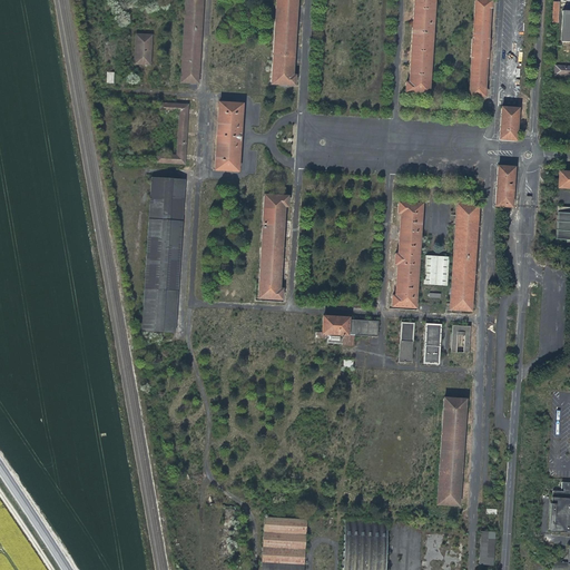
[(184,0),(180,84),(198,85),(202,0),(184,0)]
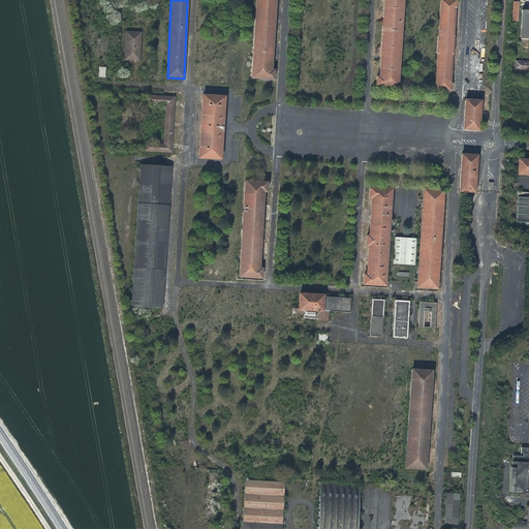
[(255,0),(251,82),(273,83),(274,71),(272,71),(275,0),(255,0)]
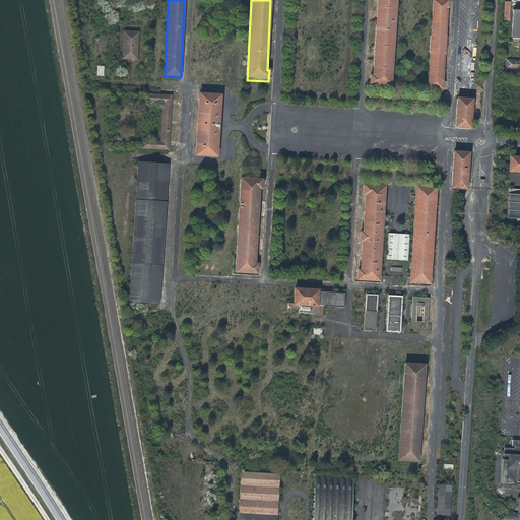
[(393,0),(375,0),(375,4),(377,4),(373,77),(370,77),(370,87),(389,88),(393,0)]
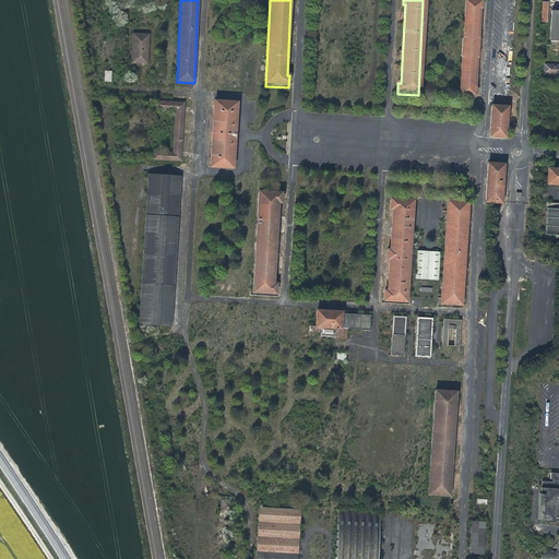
[(482,4),(465,3),(460,98),(476,99),(482,4)]
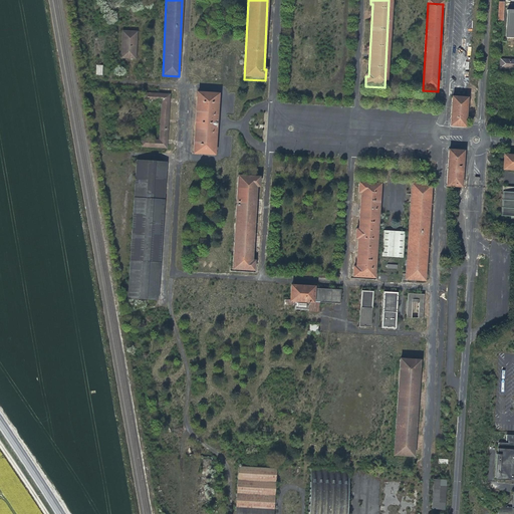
[(503,22),(504,4),(496,3),(495,21),(503,22)]
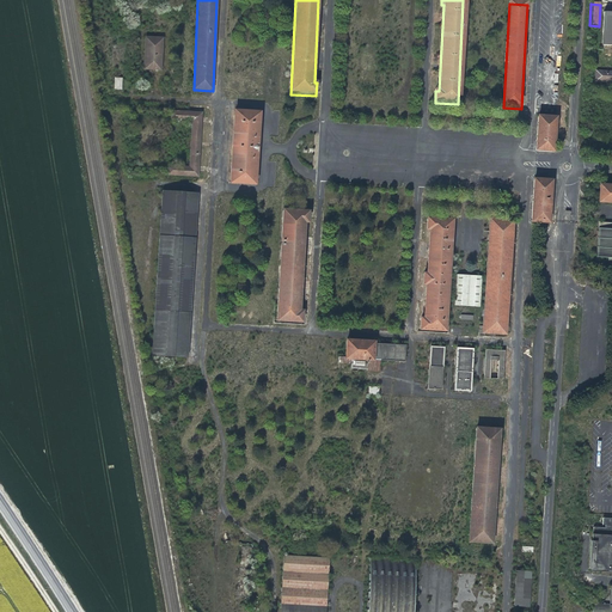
[(163,38),(147,37),(145,71),(161,71),(163,38)]
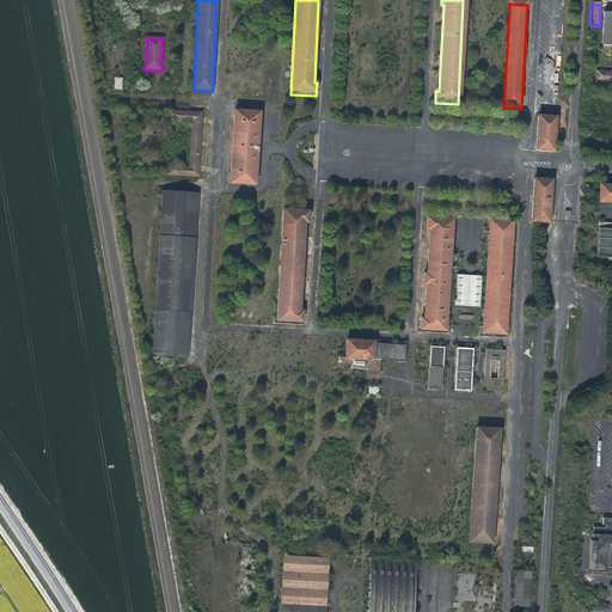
[(611,86),(611,72),(595,72),(594,85),(611,86)]
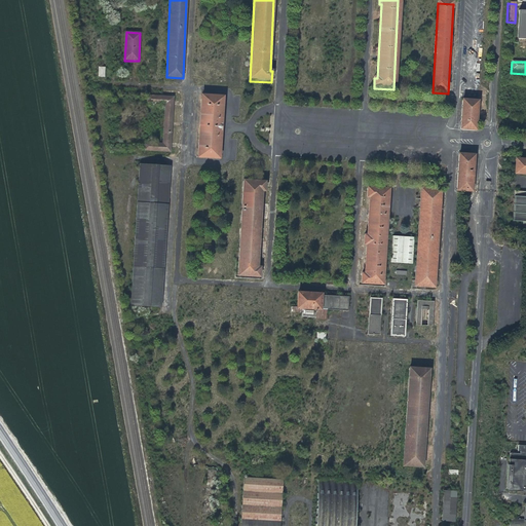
[(197,156),(219,158),(223,95),(201,92),(197,156)]
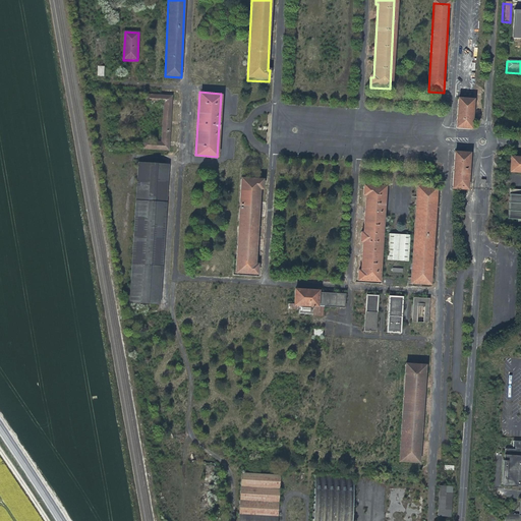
[(143,138),(142,148),(168,150),(171,95),(149,94),(148,100),(163,101),(161,140),(143,138)]
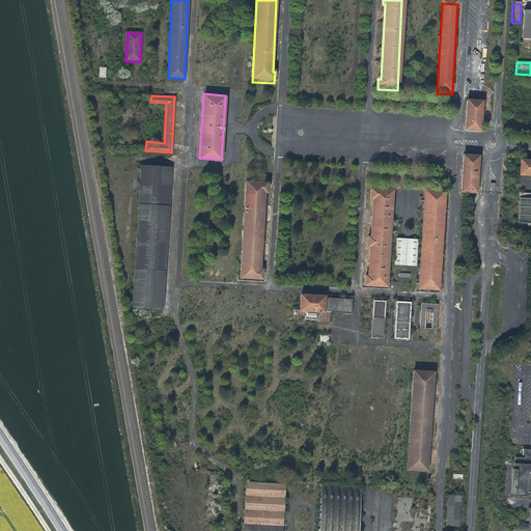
[(465,132),(481,133),(483,102),(467,101),(465,132)]
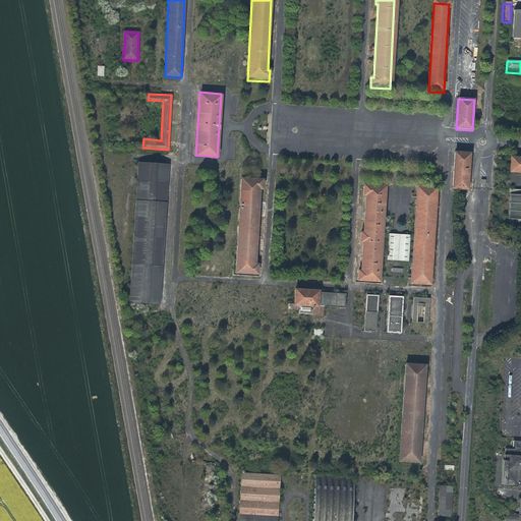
[(469,150),(454,149),(452,188),(467,189),(469,150)]
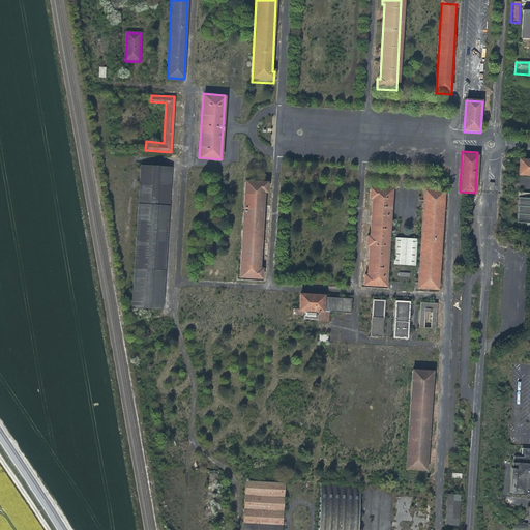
[(529,156),(521,156),(520,173),(529,173),(529,156)]
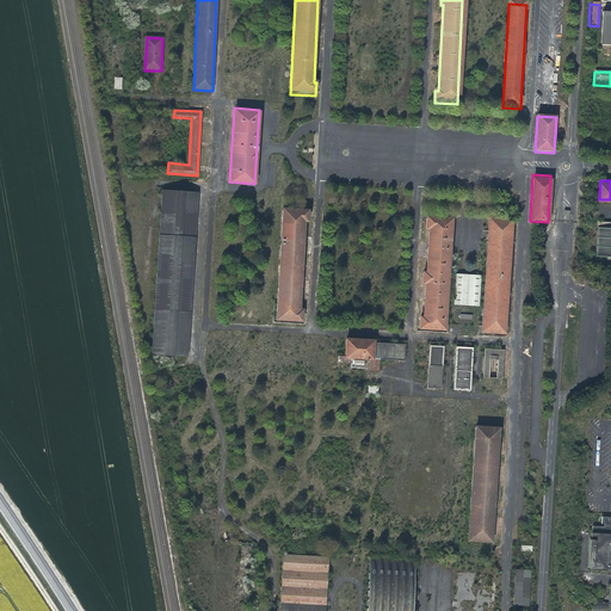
[(161,189),(152,353),(185,356),(196,191),(161,189)]
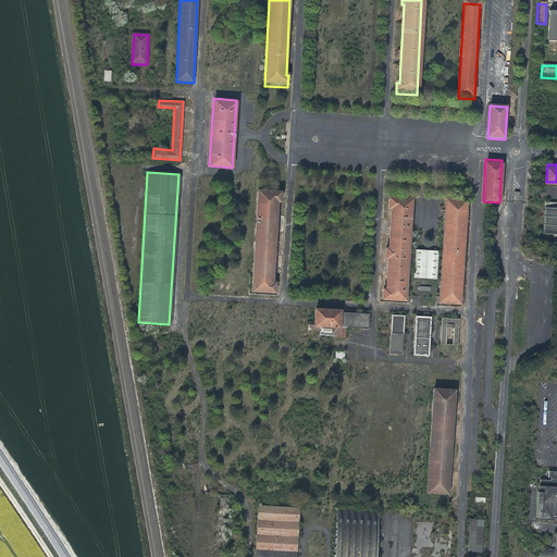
[(281,201),(281,188),(258,187),(251,291),(275,292),(275,279),(273,279),(277,201),(281,201)]
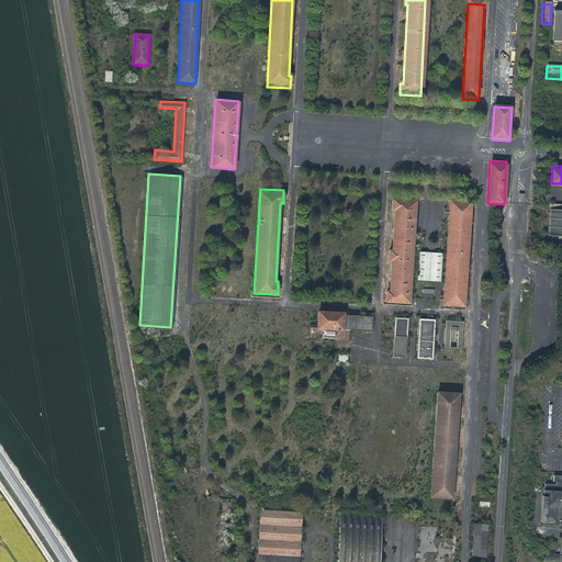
[(389,305),(412,307),(418,202),(395,200),(389,305)]
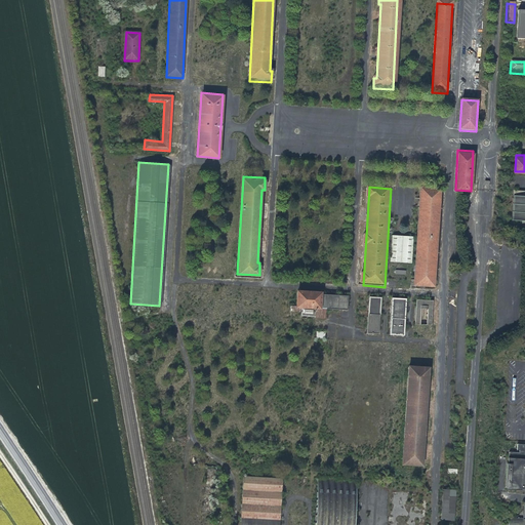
[(421,189),(415,287),(436,288),(442,190),(421,189)]
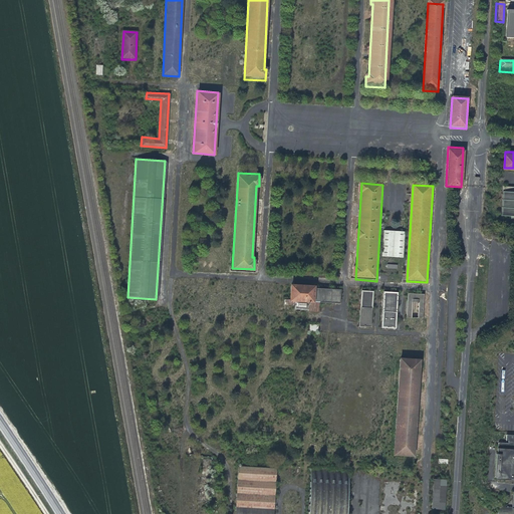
[(513,190),(503,190),(501,215),(513,215),(513,190)]
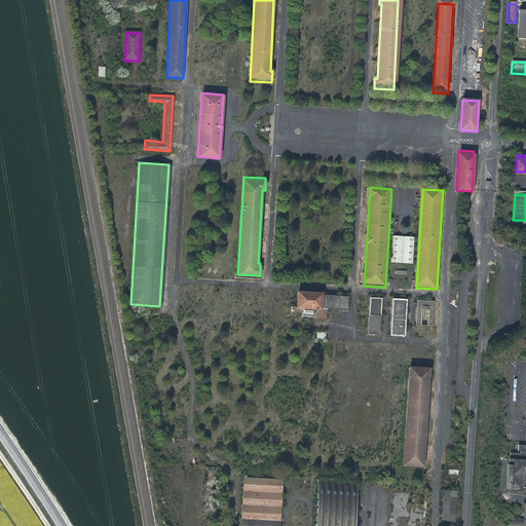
[(414,237),(392,236),(391,261),(413,263),(414,237)]
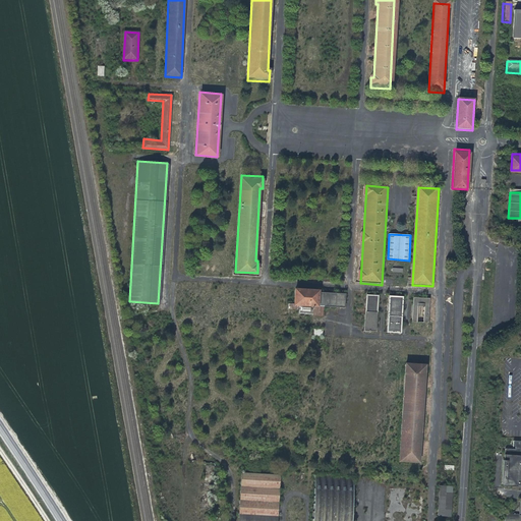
[(319,287),(293,286),(292,303),(299,303),(312,304),(317,304),(319,291),(319,287)]
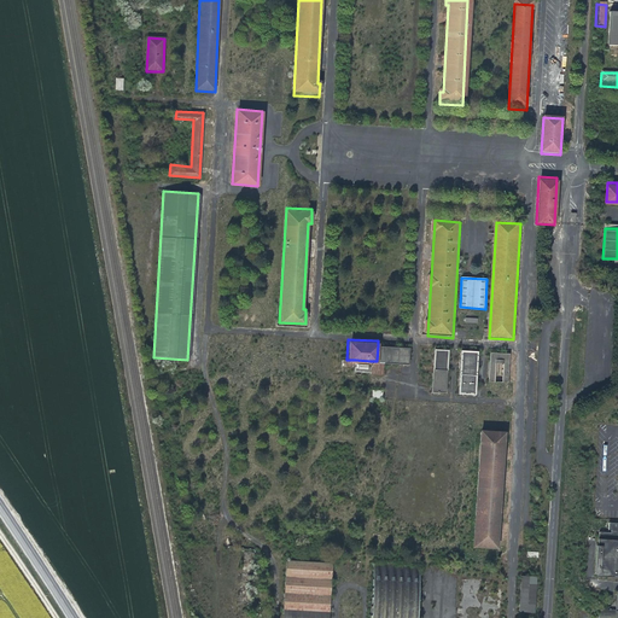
[(409,347),(378,345),(377,361),(384,361),(409,362),(409,347)]
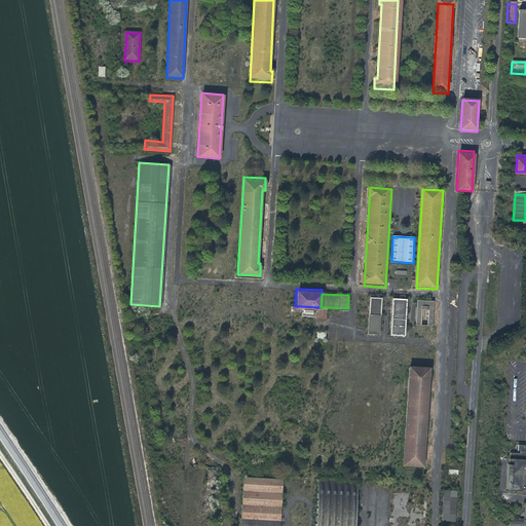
[(368,334),(379,334),(381,297),(370,296),(368,334)]
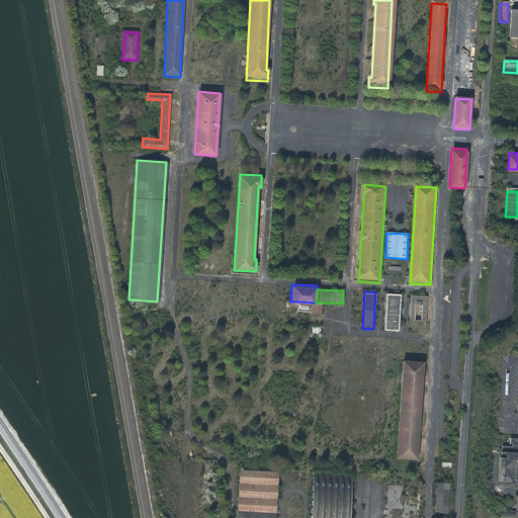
[(384,330),(398,331),(400,293),(386,292),(384,330)]
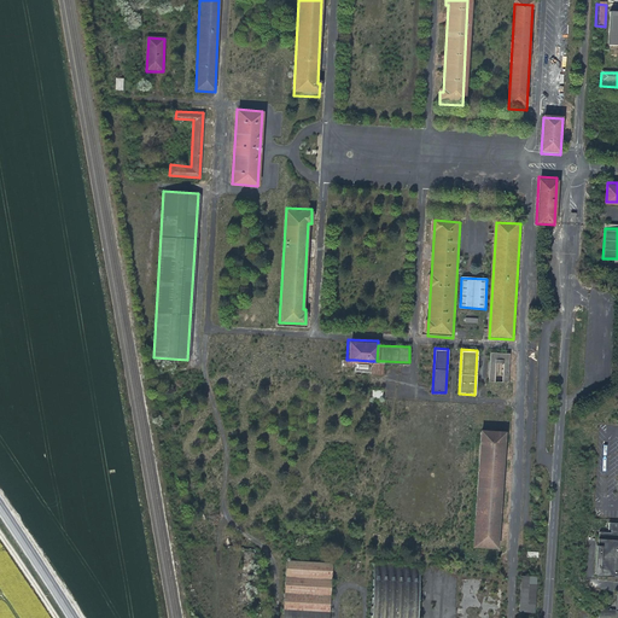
[(509,353),(490,351),(489,382),(507,383),(509,353)]
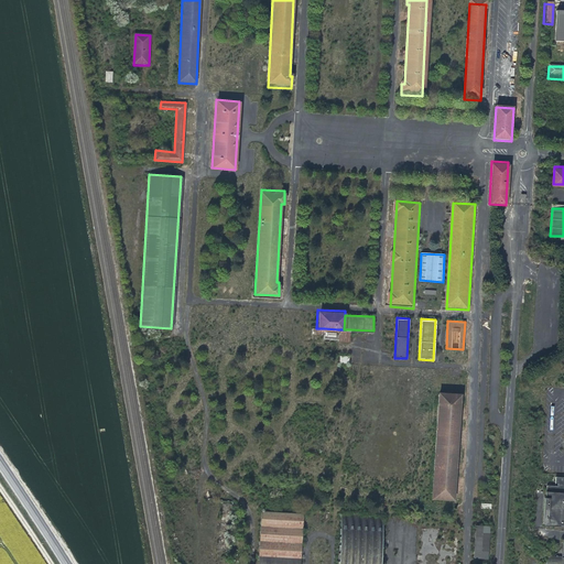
[(323,339),(337,340),(338,329),(324,328),(324,334),(323,334),(323,339)]
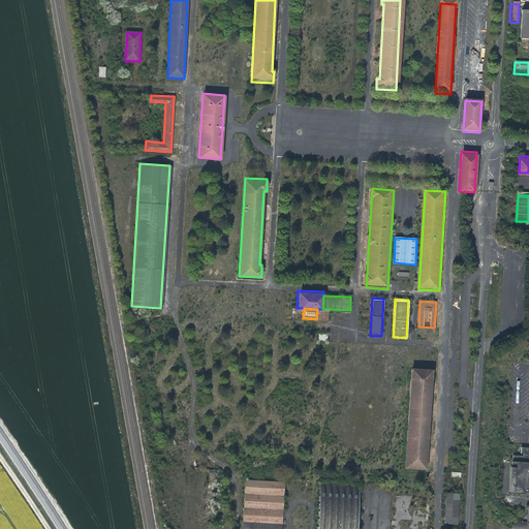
[(328,319),(329,309),(322,309),(317,309),(316,319),(328,319)]
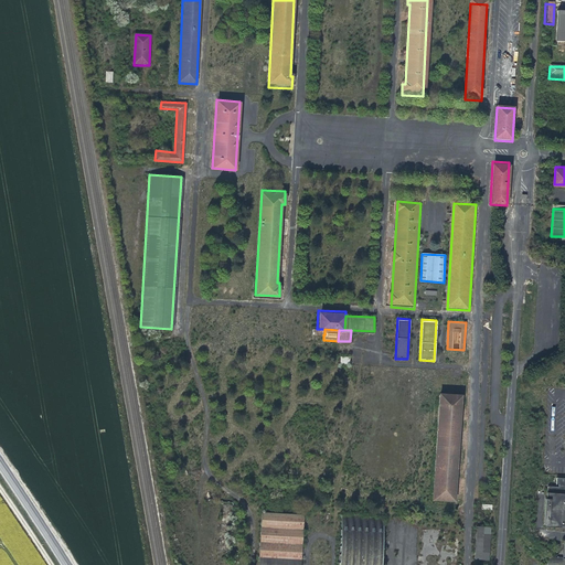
[(433,500),(455,501),(461,393),(439,392),(433,500)]
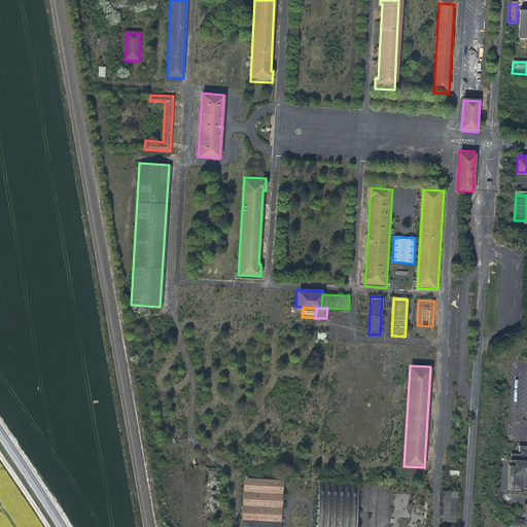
[(510,453),(510,458),(526,458),(526,445),(519,445),(518,451),(521,452),(521,453),(510,453)]
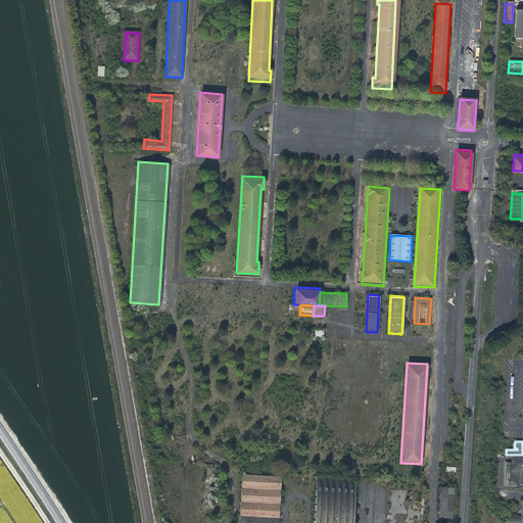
[(504,486),(522,486),(522,455),(506,455),(504,486)]
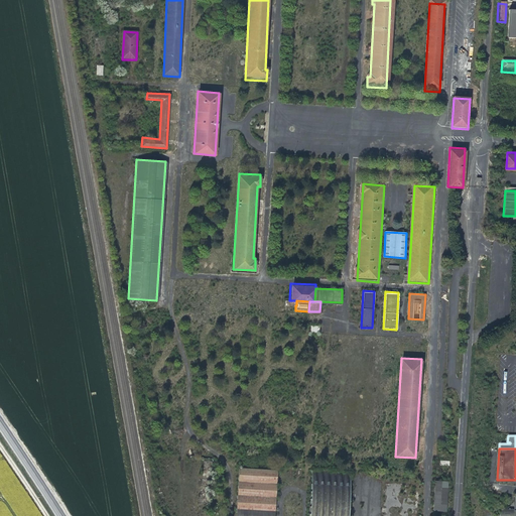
[(274,515),(277,472),(238,470),(235,515),(274,515)]
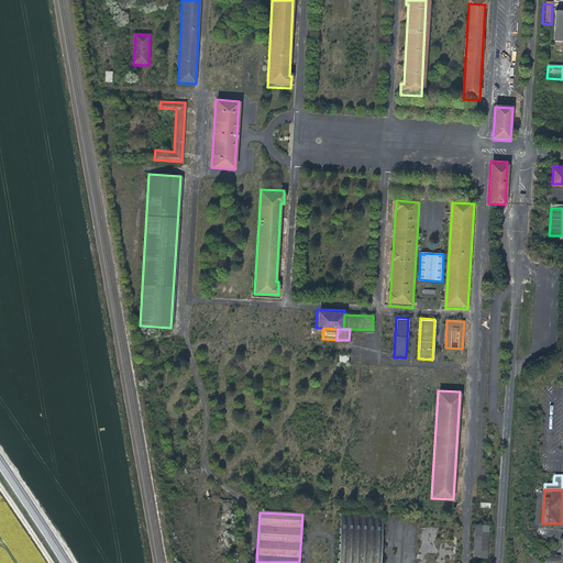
[(381,562),(384,519),(342,516),(338,562),(381,562)]
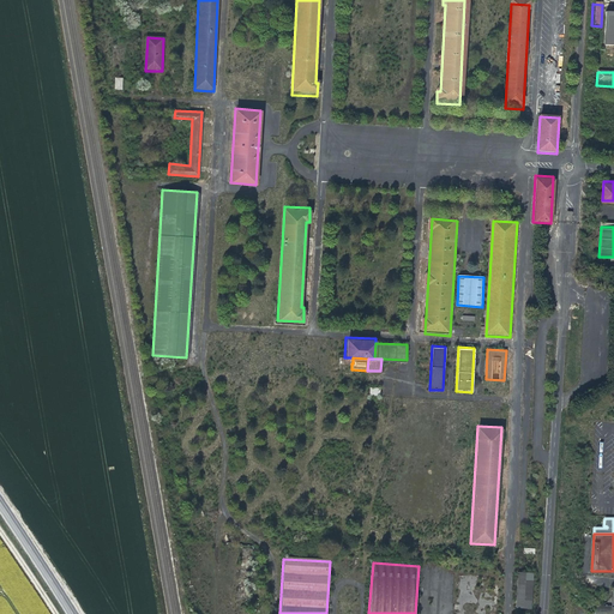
[(516,607),(530,608),(533,572),(518,572),(516,607)]
